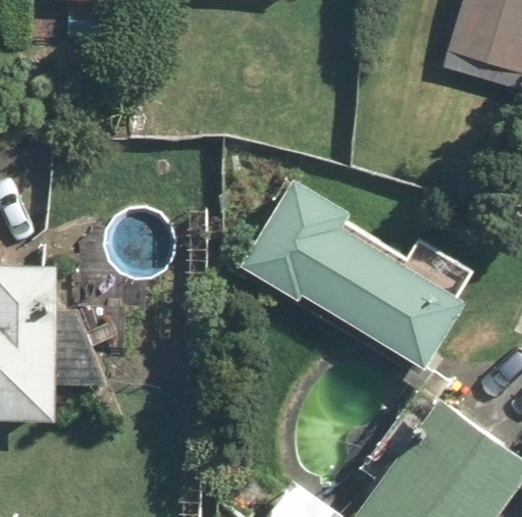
[(521,86),(521,0),(457,0),(435,66),(520,94),(521,86)]
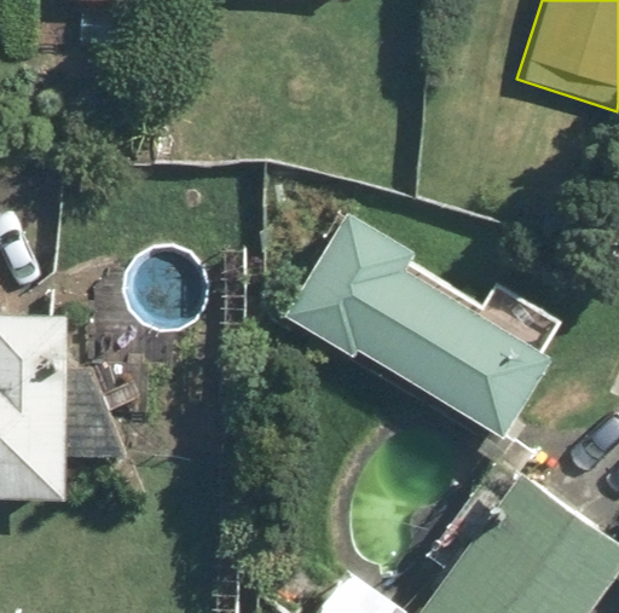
[(346,208),(285,314),(509,441),(560,353),(412,270),(422,253),(346,208)]
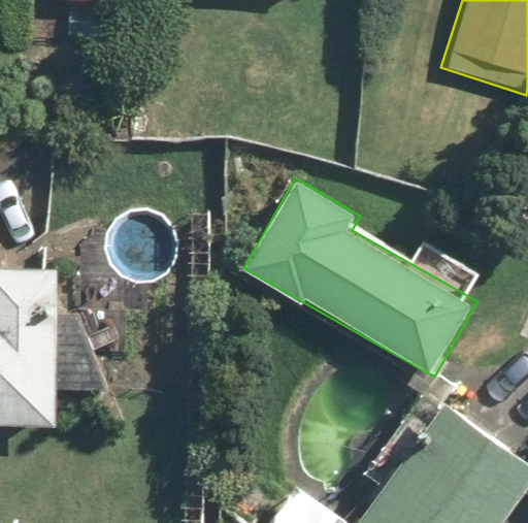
[(105,390),(80,316),(56,316),(57,269),(0,267),(0,421),(53,422),(54,389),(105,390)]
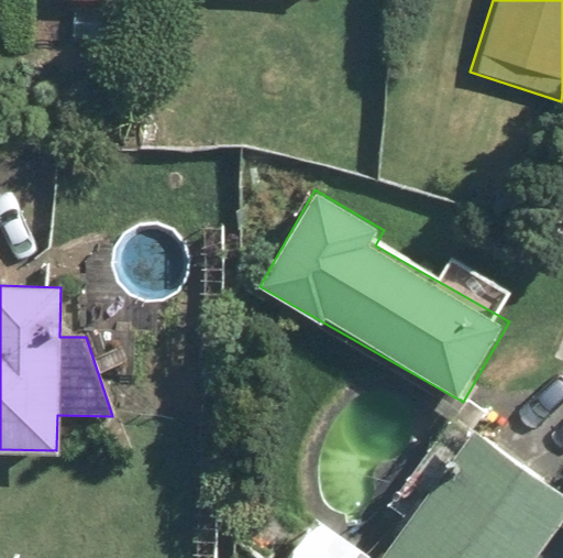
[(538,557),(562,523),(562,492),(473,429),(383,557),(538,557)]
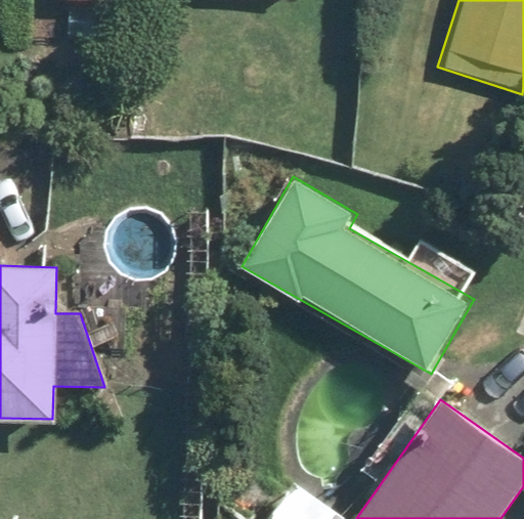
[(344,518),(293,483),(268,518),(344,518)]
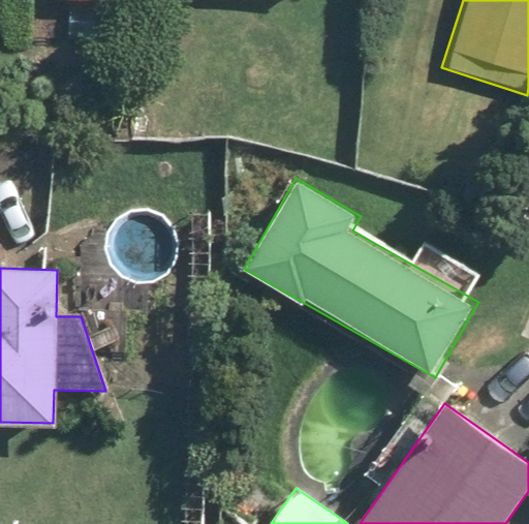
All buildings are outlined.
